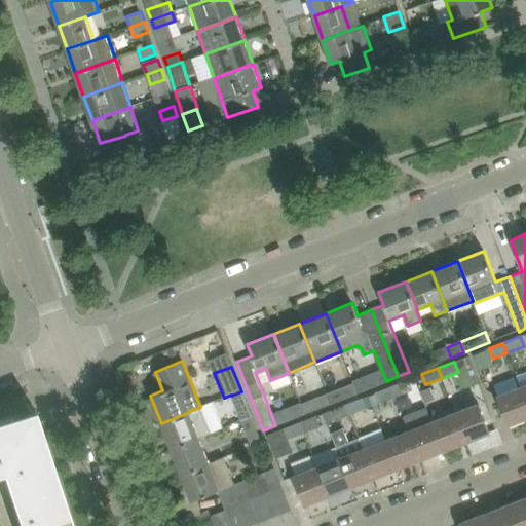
[(525,417),(525,401),(520,387),(516,376),(493,384),(497,396),(497,397),(509,425),(525,417)]
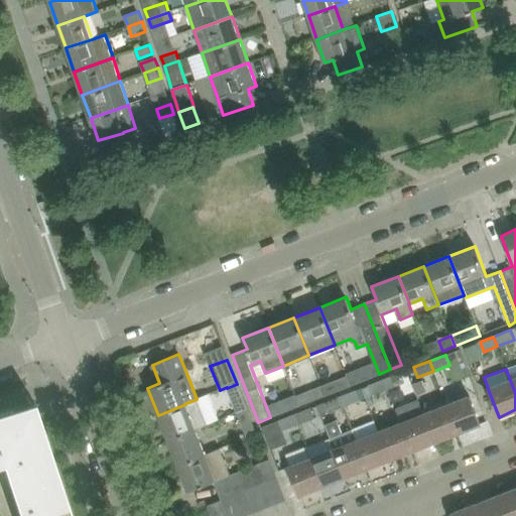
[(404,382),(400,372),(384,379),(388,389),(404,382)]
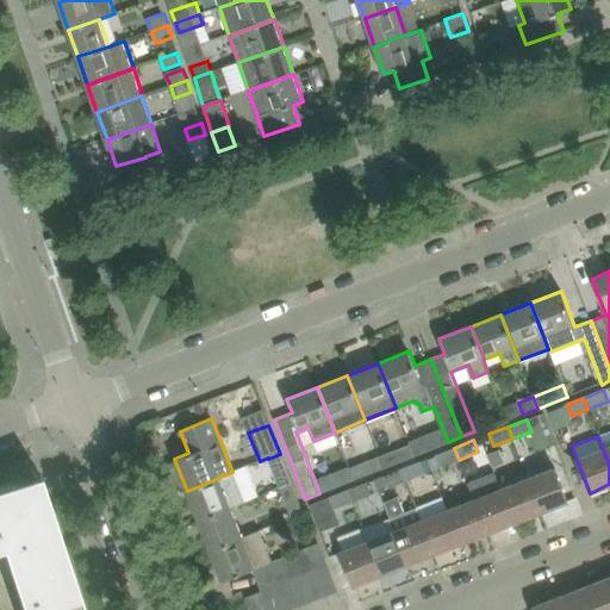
[(459,460),(454,448),(435,455),(440,467),(459,460)]
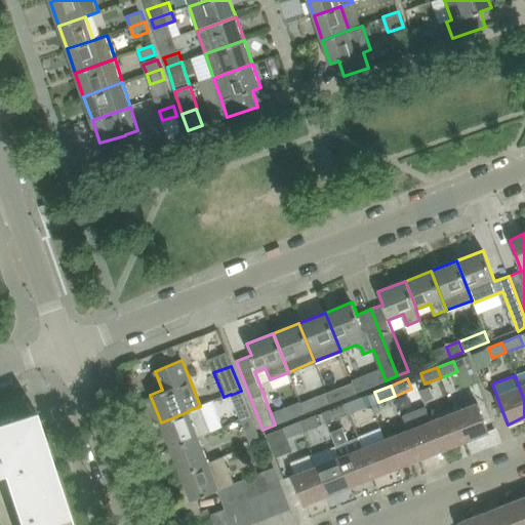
[(345,399),(340,389),(327,394),(331,404),(345,399)]
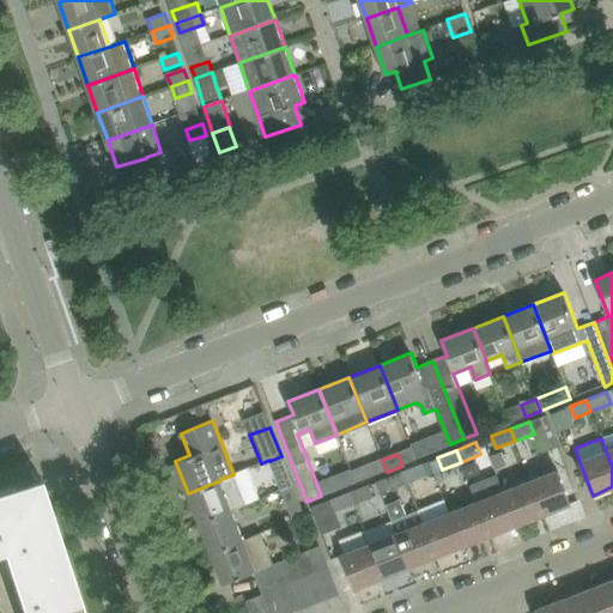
[(387,472),(382,460),(365,466),(371,478),(387,472)]
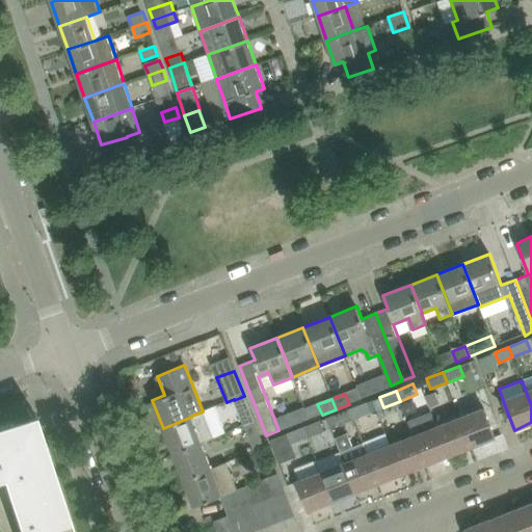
[(367,402),(349,408),(353,419),(371,413),(367,402)]
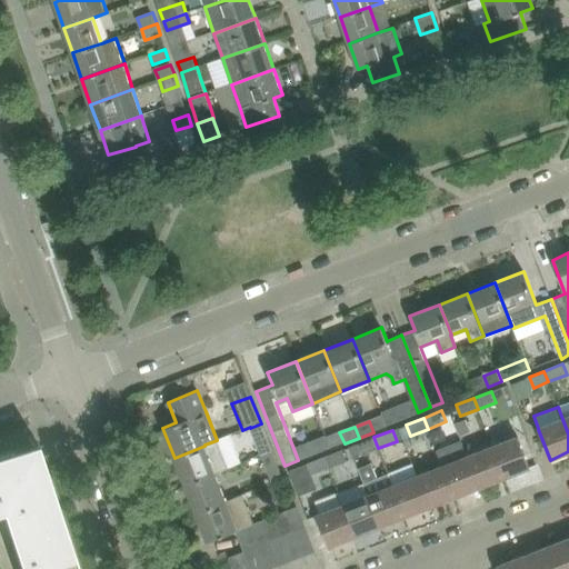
[(272,451),(266,436),(255,440),(261,456),(272,451)]
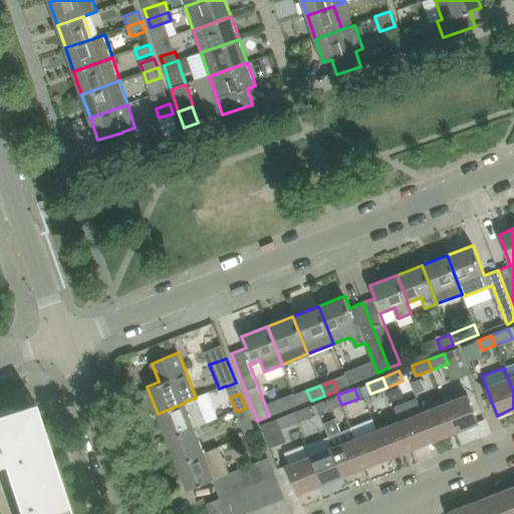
[(341,405),(337,395),(320,402),(324,412),(341,405)]
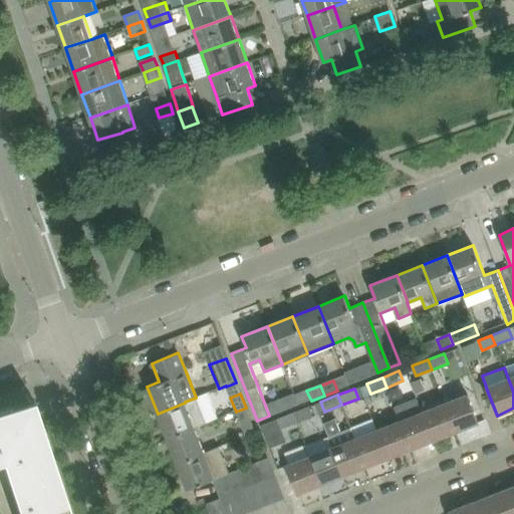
[(467,395),(445,403),(456,432),(479,423),(467,395)]
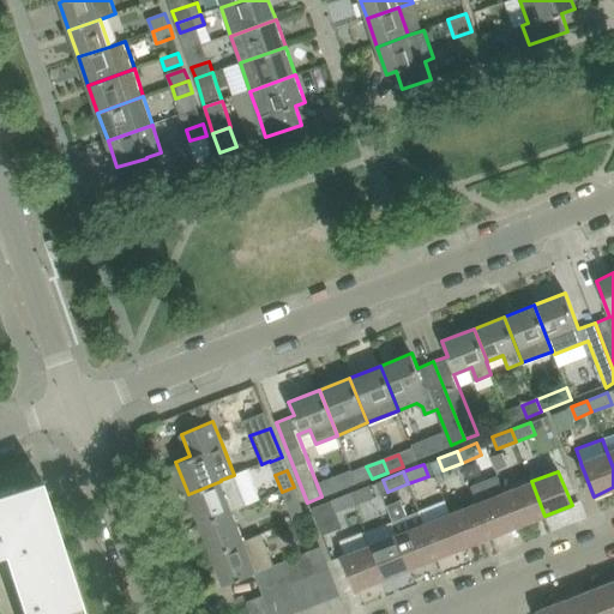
[(247,506),(234,475),(221,480),(221,481),(188,494),(200,524),(233,511),(247,506)]
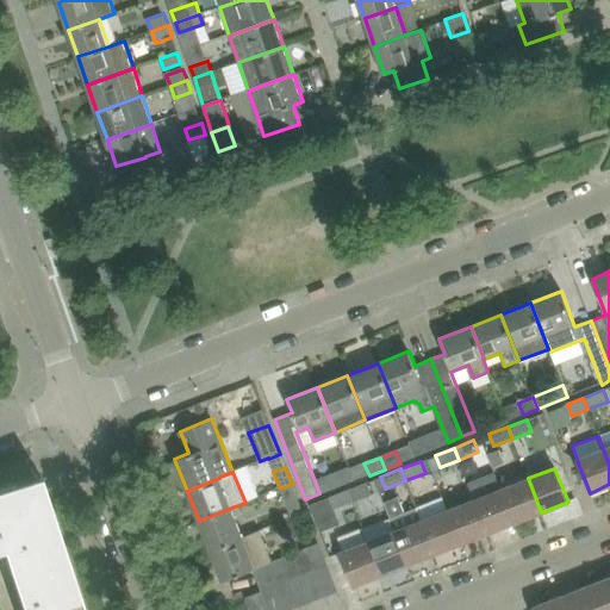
[(85,609),(47,495),(41,478),(39,474),(36,475),(19,480),(0,486),(0,535),(16,545),(13,549),(32,609),(85,609)]
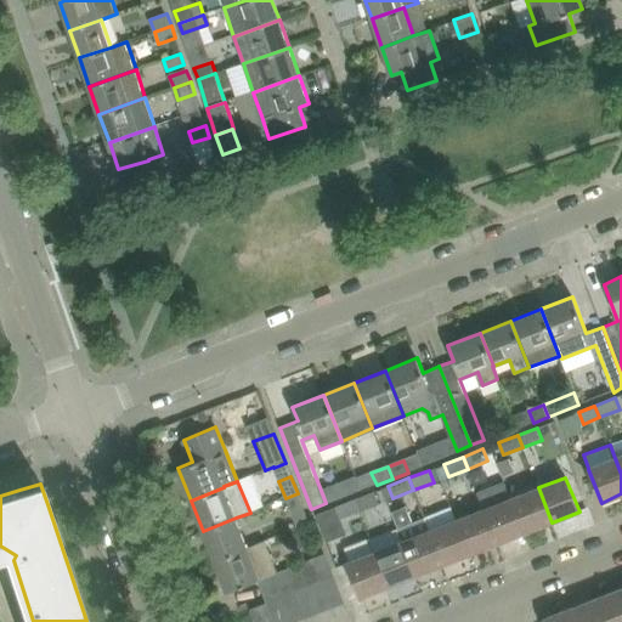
[(552,522),(538,487),(510,498),(525,533),(552,522)]
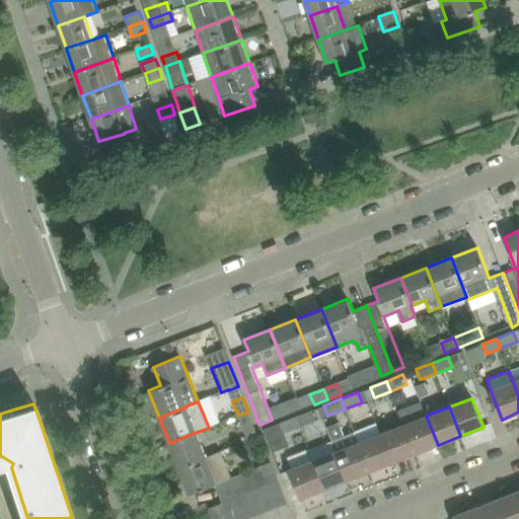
[(312,410),(295,417),(299,427),(316,420),(312,410)]
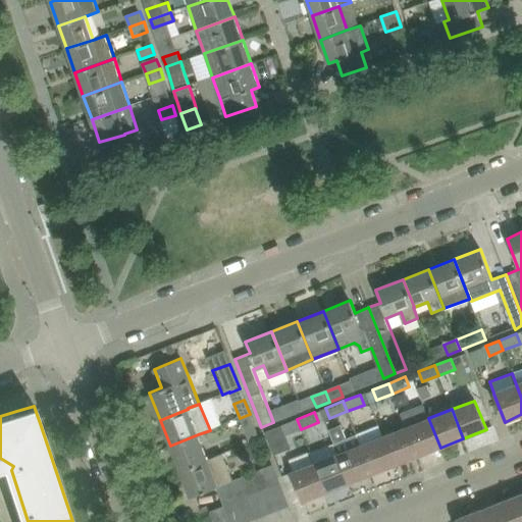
[(245,431),(255,427),(250,414),(240,418),(245,431)]
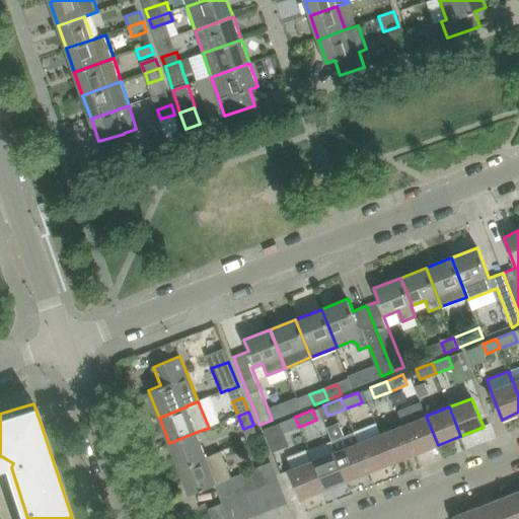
[(438,445),(426,416),(405,424),(403,425),(415,454),(438,445)]
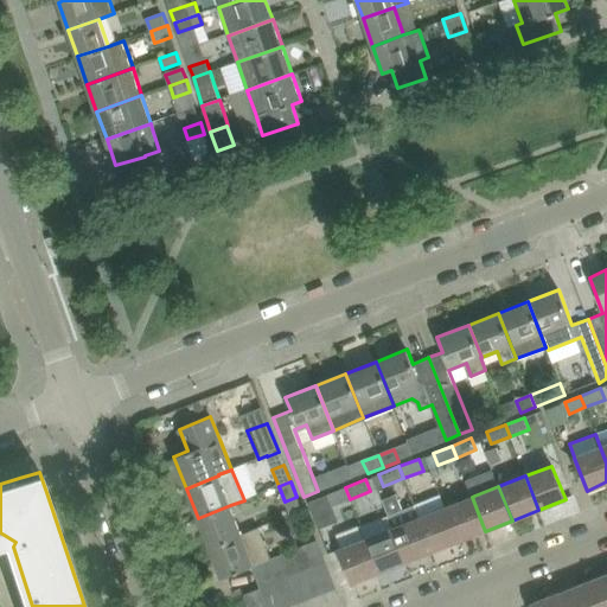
[(332,506),(350,499),(345,487),(310,500),(320,528),(338,522),(332,506)]
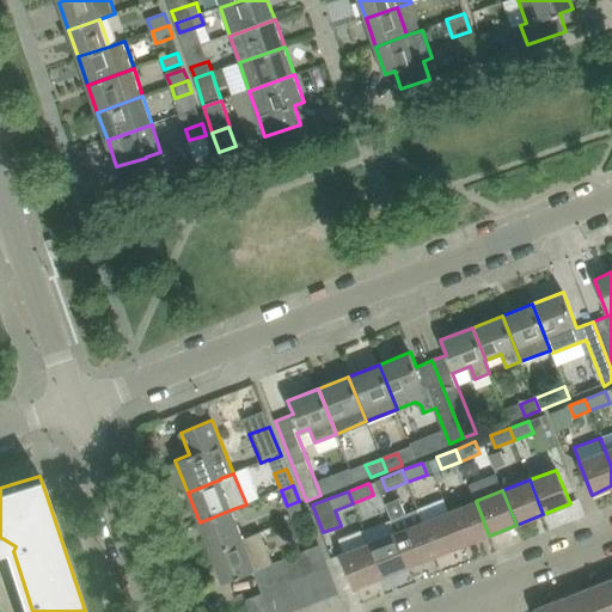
[(435,556),(422,522),(417,509),(407,514),(399,497),(386,503),(392,519),(390,520),(395,533),(409,567),(435,556)]
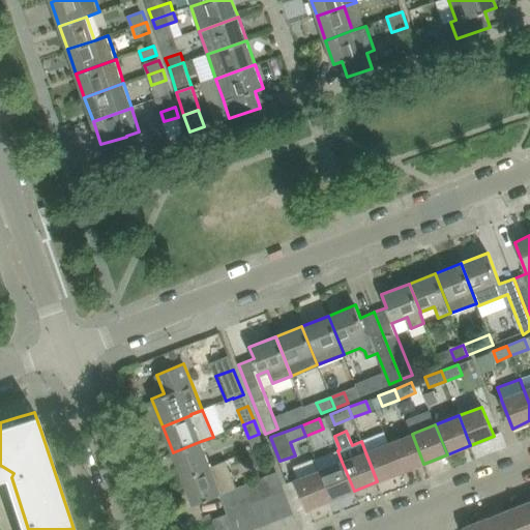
[(423,464),(412,434),(388,443),(401,472),(423,464)]
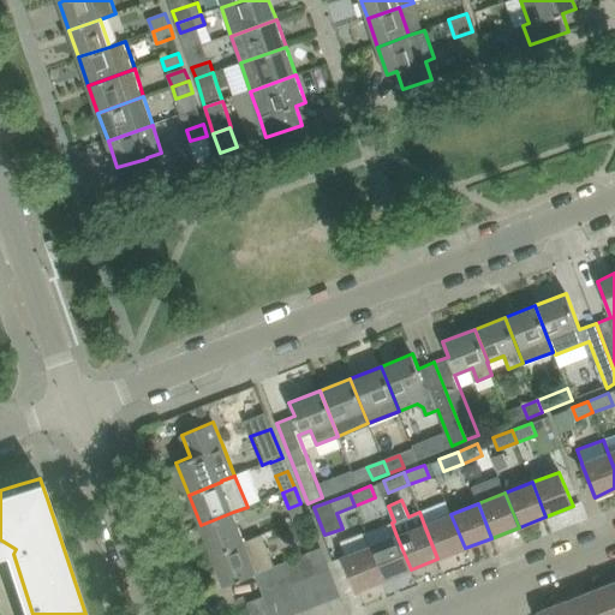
[(245,541),(233,512),(201,525),(213,555),(245,542),(245,541)]
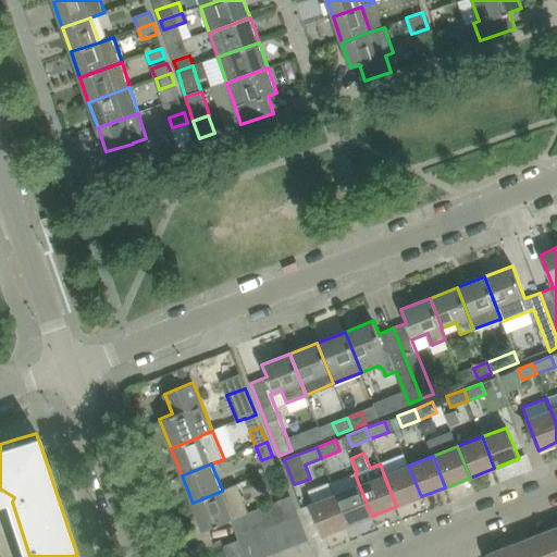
[(421,496),(408,466),(384,475),(396,506),(421,496)]
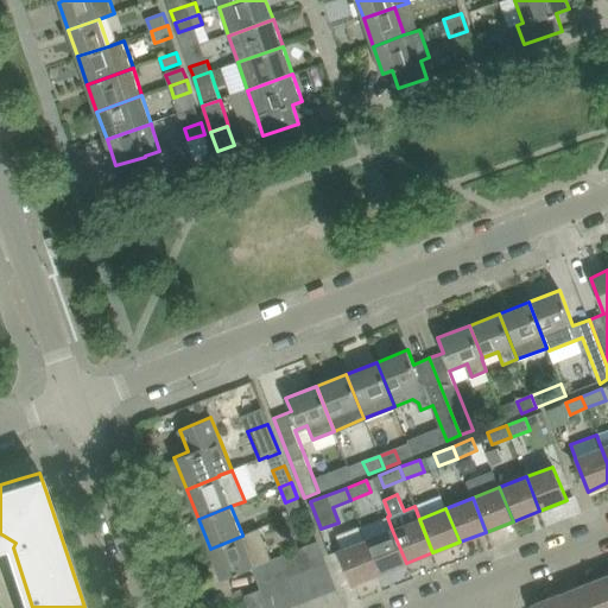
[(379,574),(366,539),(360,526),(337,536),(342,549),(339,550),(340,551),(353,584),(379,574)]
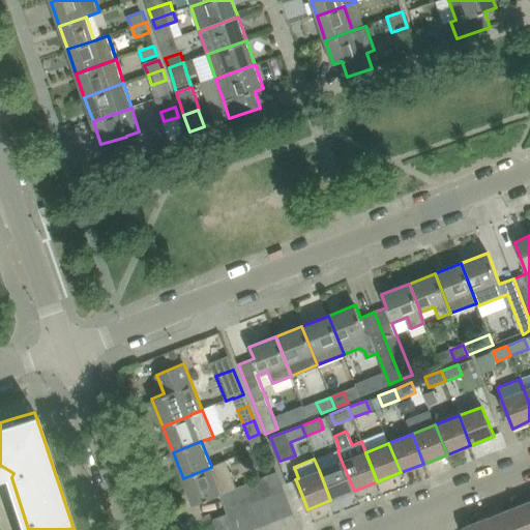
[(222,462),(211,466),(211,467),(183,478),(194,505),(219,495),(227,513),(238,509),(249,504),(261,500),(272,496),(285,491),(277,472),(232,489),(222,462)]
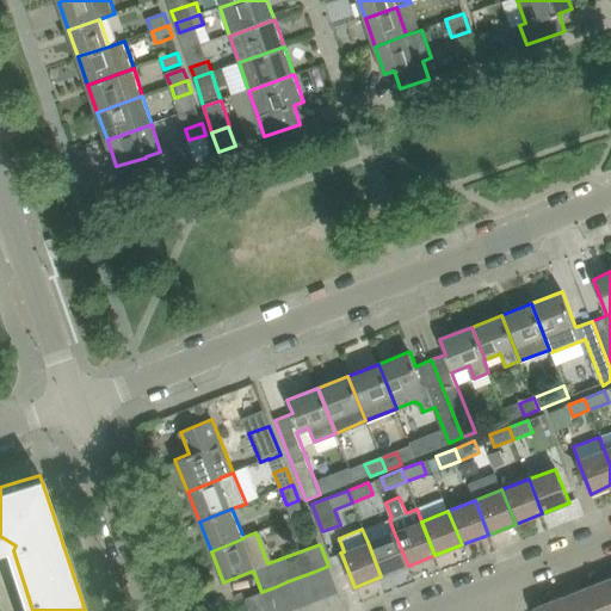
[(408,566),(394,532),(368,542),(381,576),(408,566)]
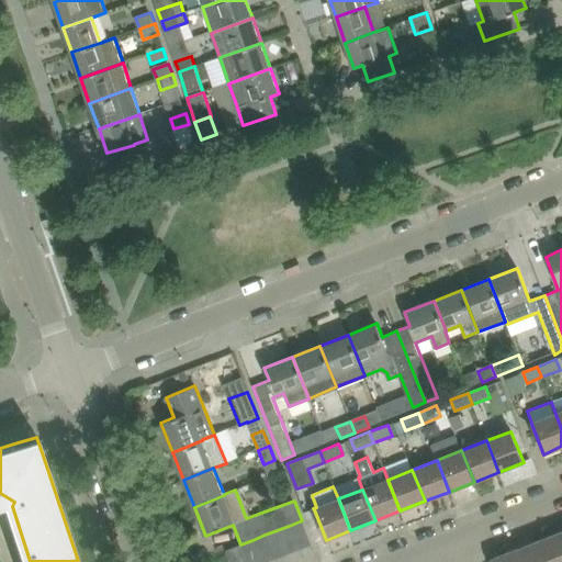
[(312,544),(302,520),(289,526),(299,550),(312,544)]
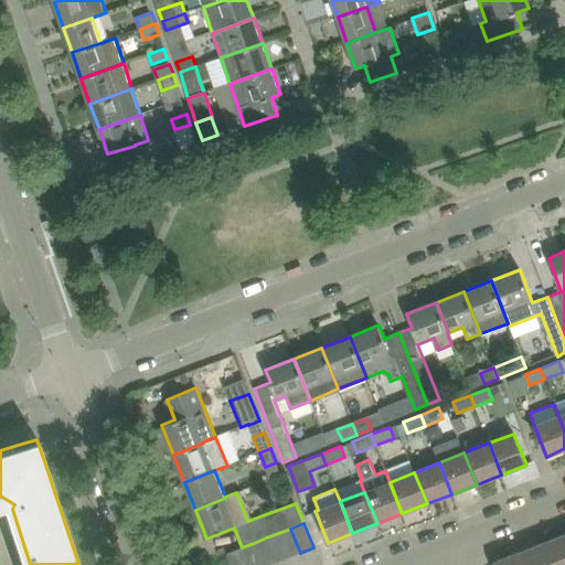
[(300,553),(290,529),(278,533),(288,557),(300,553)]
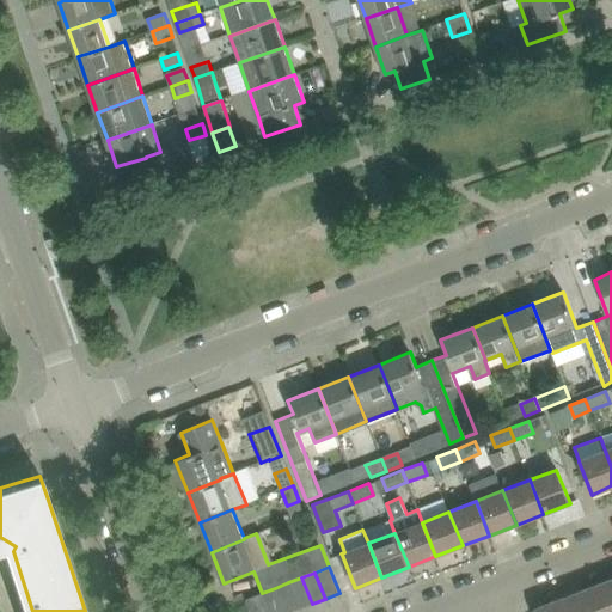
[(312,604),(301,577),(288,582),(299,610),(312,604)]
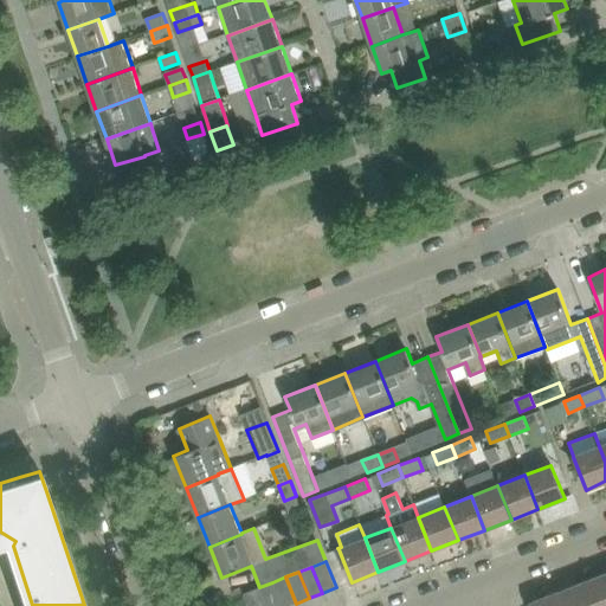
[(605,605),(605,573),(586,581),(594,605),(605,605)]
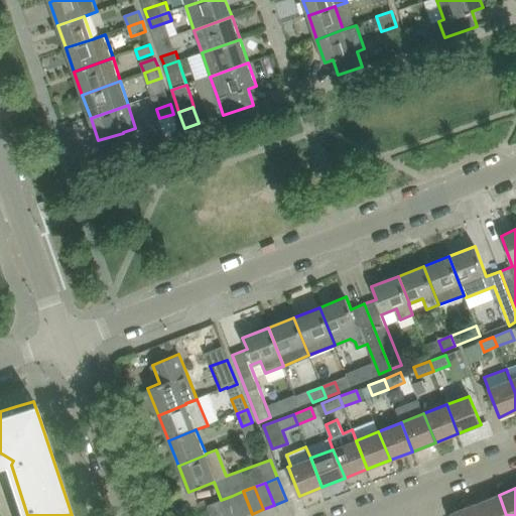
[(246,515),(252,514),(243,491),(232,496),(239,515),(246,515)]
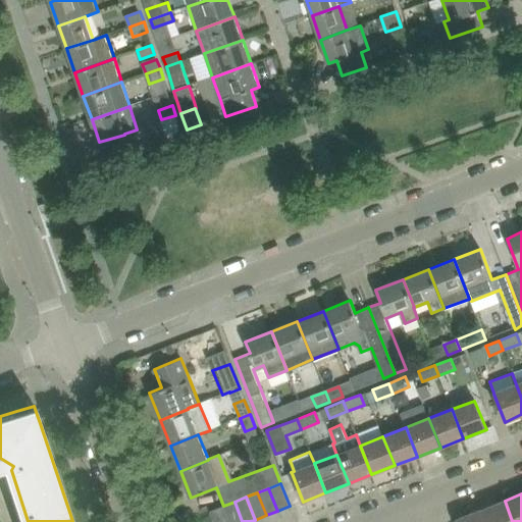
[(512,521),(505,501),(480,510),(484,521),(512,521)]
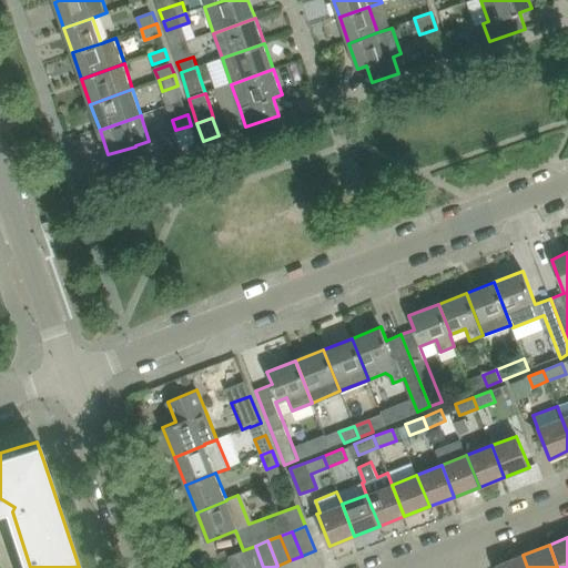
[(263,567),(255,546),(243,550),(250,567),(263,567)]
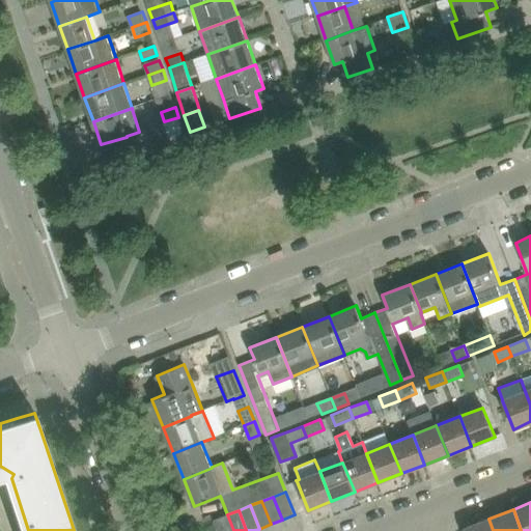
[(233,530),(227,514),(215,520),(219,530),(233,530)]
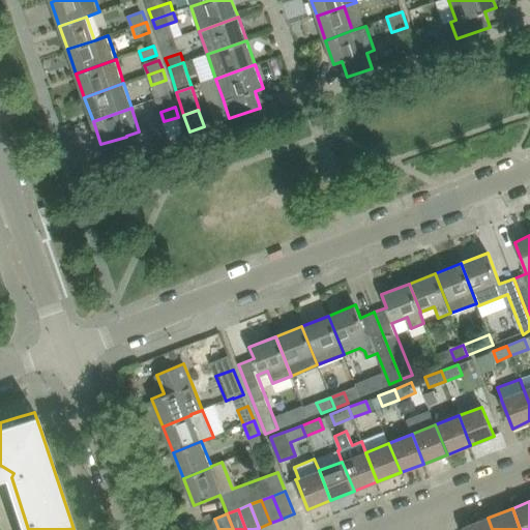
[(492,529),(488,518),(463,527),(464,529),(492,529)]
